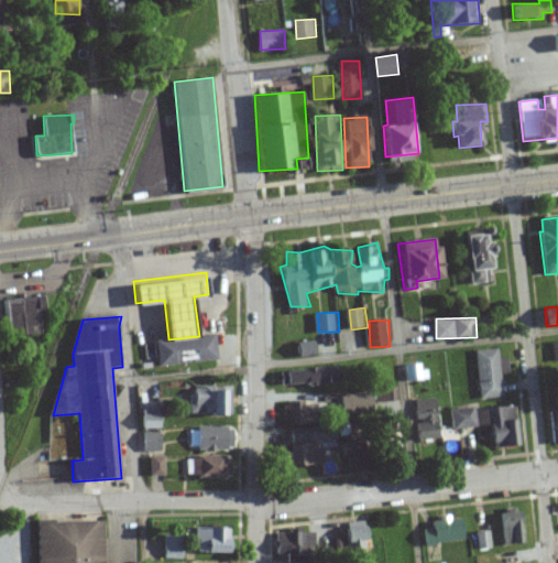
[(218,356),(216,331),(156,336),(159,364),(218,356)]
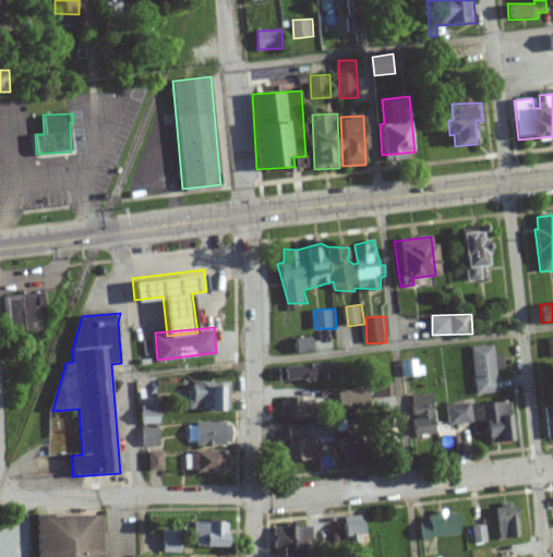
[(293,339),(296,354),(315,351),(313,337),(293,339)]
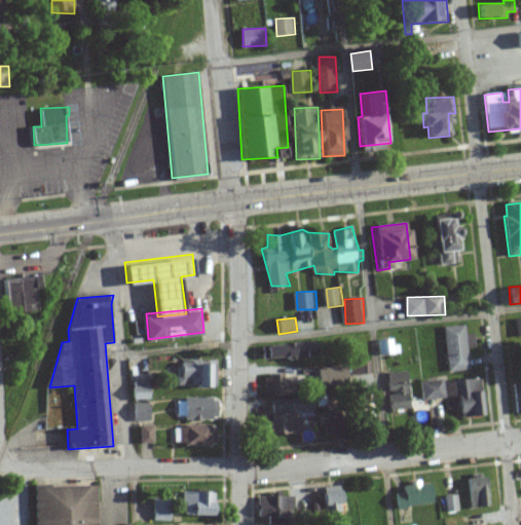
[(476,334),(469,334),(468,325),(446,326),(450,372),(472,370),(470,348),(478,347),(476,334)]
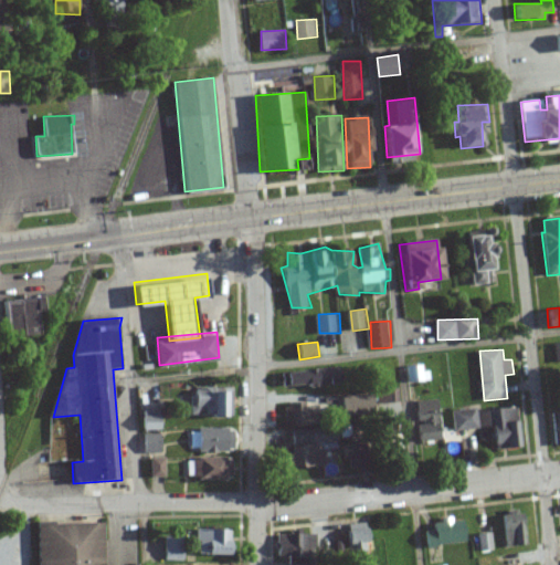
[(411,383),(435,379),(434,369),(426,370),(426,364),(409,366),(411,383)]
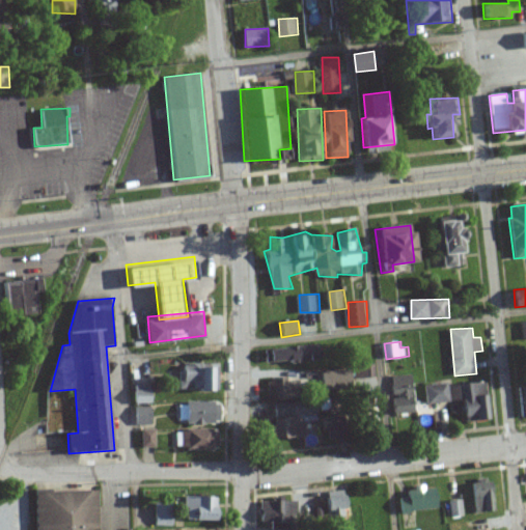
[(268,364),(321,362),(320,345),(267,347),(268,364)]
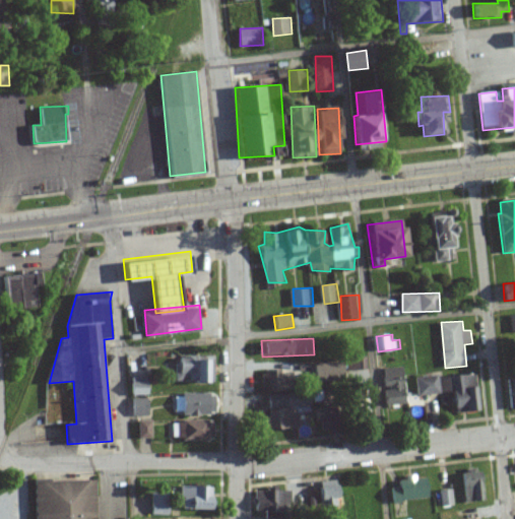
[(178,383),(216,382),(216,355),(177,357),(178,383)]
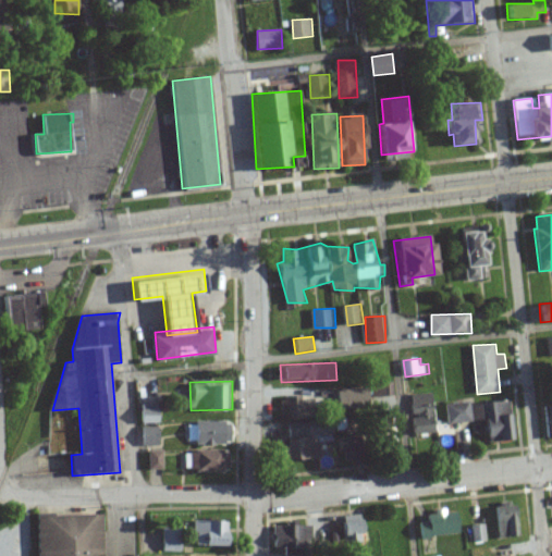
[(377,398),(397,397),(397,382),(376,383),(377,398)]
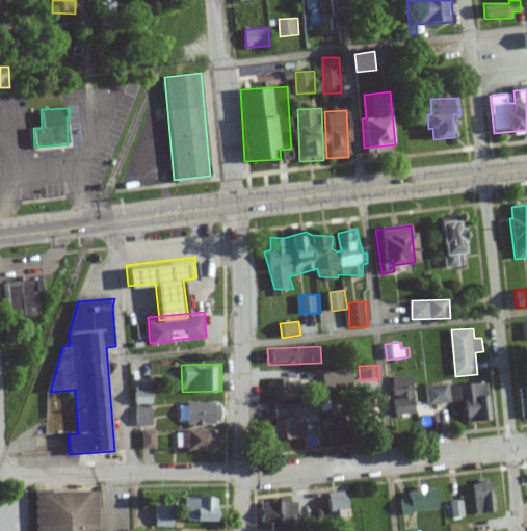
[(324,371),(323,388),(351,389),(351,372),(324,371)]
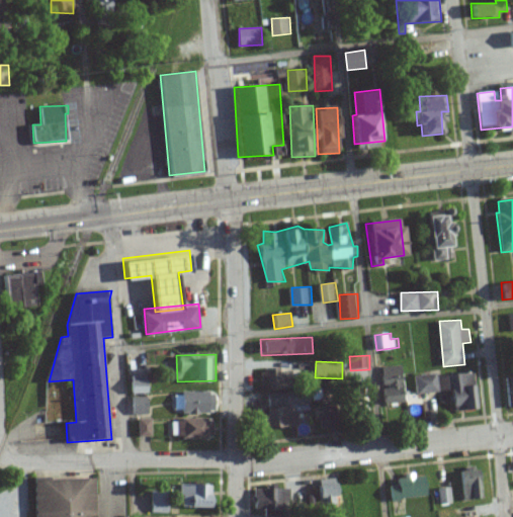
[(404,404),(403,366),(385,366),(386,404),(404,404)]
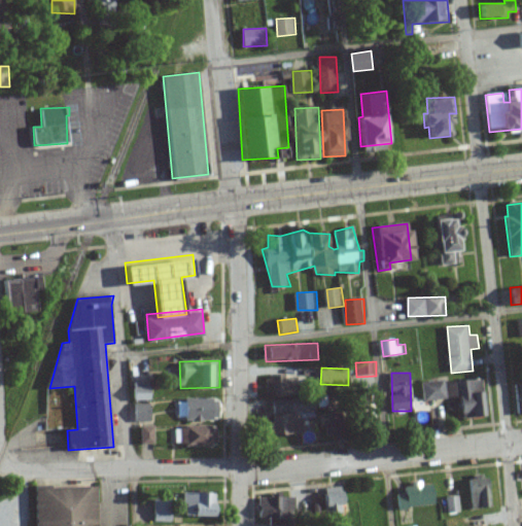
[(292,395),(291,376),(267,377),(268,396),(292,395)]
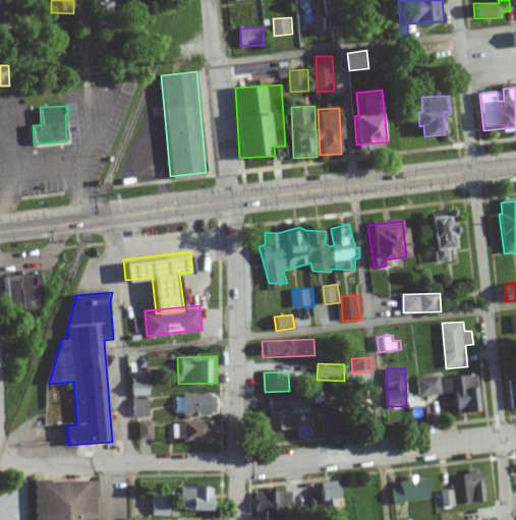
[(418,379),(421,397),(444,394),(441,376),(418,379)]
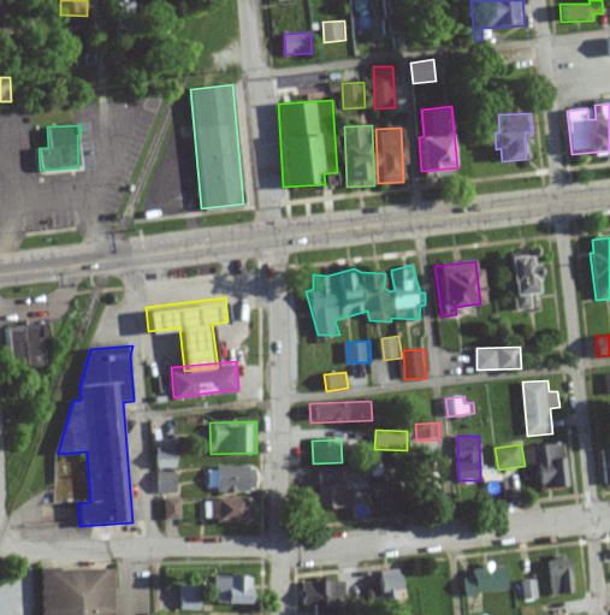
[(523,447),(525,465),(539,463),(540,489),(568,488),(566,444),(523,447)]
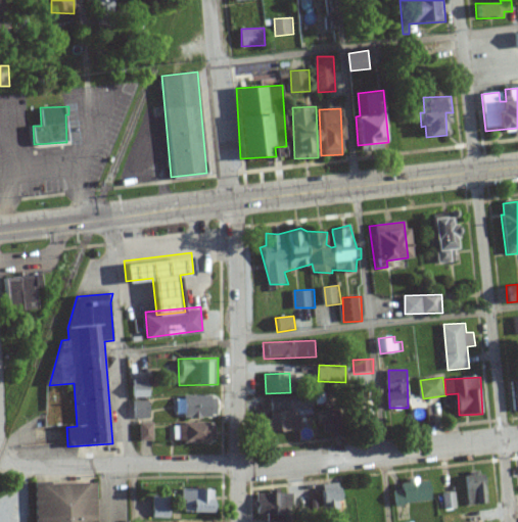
[(133,397),(150,397),(150,380),(133,380),(133,397)]
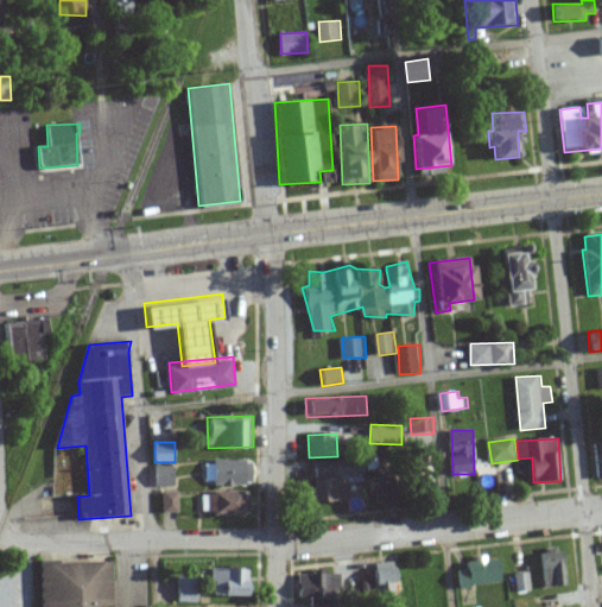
[(352,500),(350,482),(366,481),(363,457),(314,461),(317,503),(352,500)]
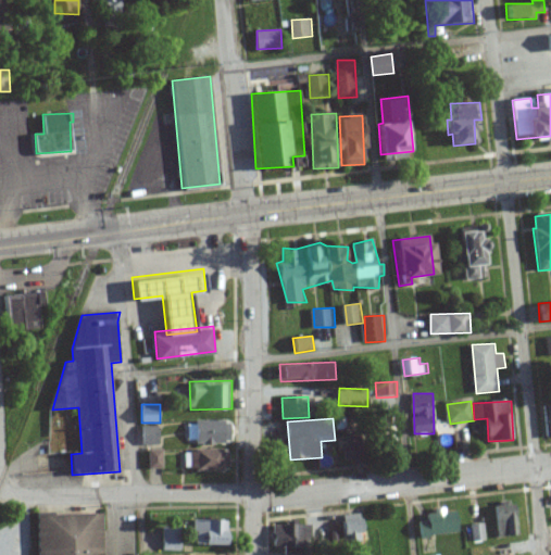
[(229,419),(196,420),(196,444),(230,443),(229,419)]
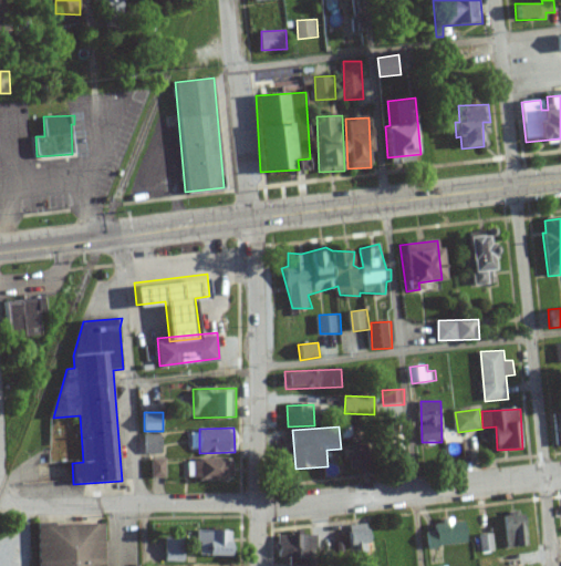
[(145,453),(164,454),(164,434),(145,434),(145,453)]
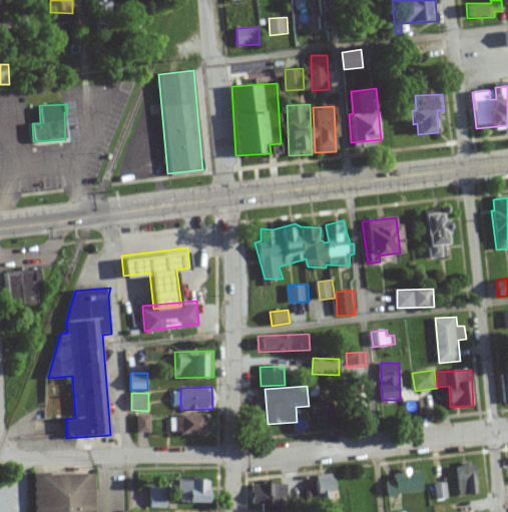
[(151,415),(138,415),(138,432),(151,432),(151,415)]
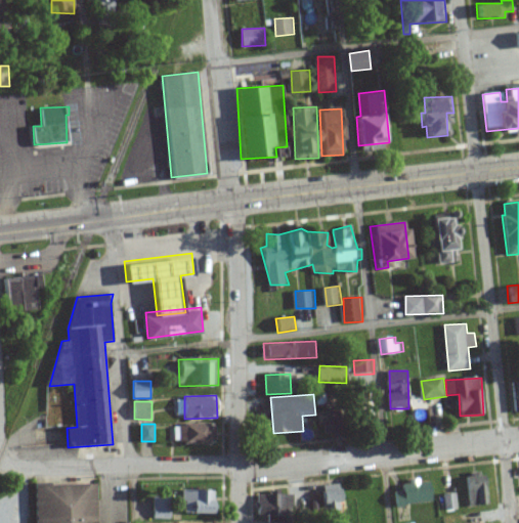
[(215,424),(181,424),(181,444),(215,443),(215,424)]
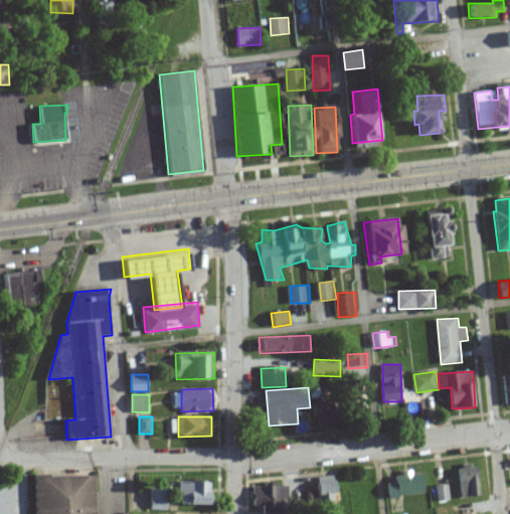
[(481,465),(461,466),(462,497),(482,496),(481,465)]
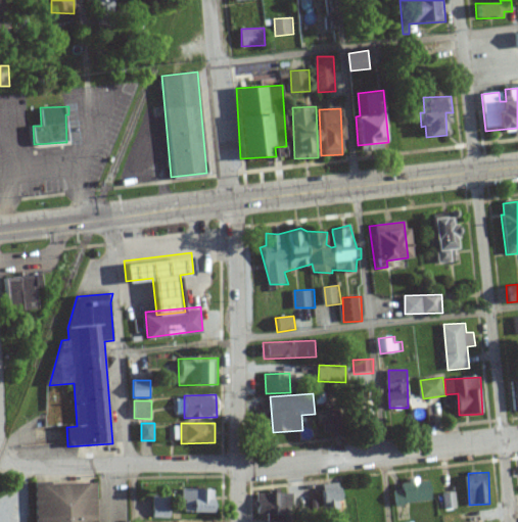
[(396,506),(435,500),(432,480),(421,482),(421,479),(402,482),(403,489),(394,490),(396,506)]
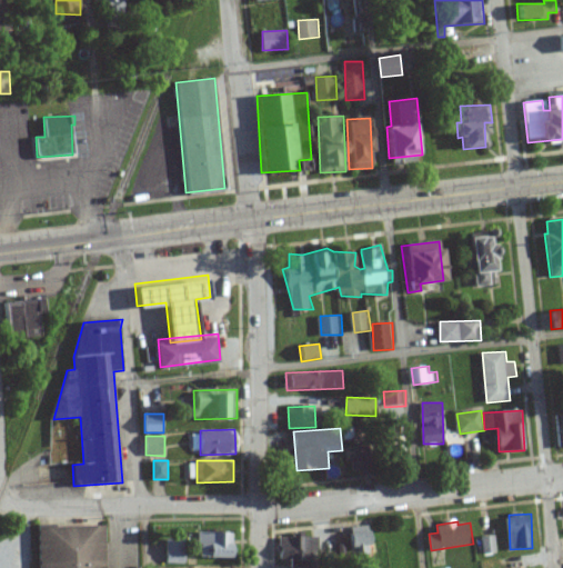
[(38,527),(38,567),(104,567),(103,526),(38,527)]
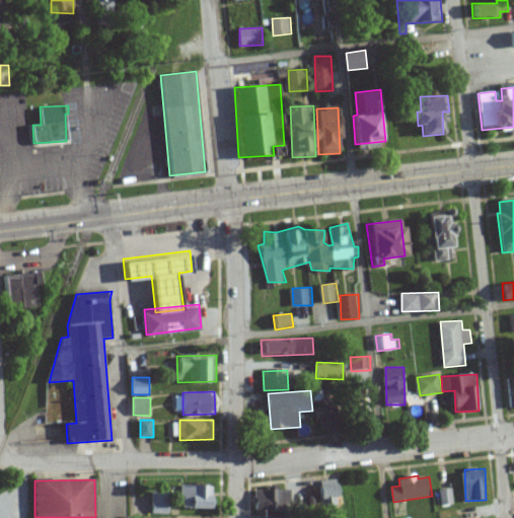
[(339,485),(318,486),(319,506),(340,506),(339,485)]
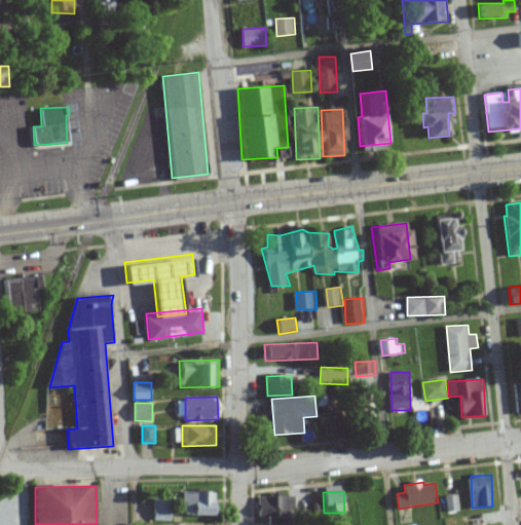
[(184,516),(217,516),(217,492),(184,492),(184,516)]
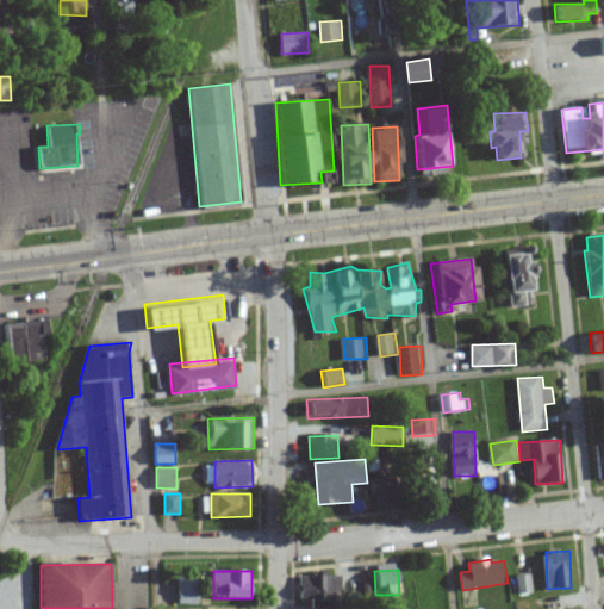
[(521,594),(535,592),(534,573),(520,575),(521,594)]
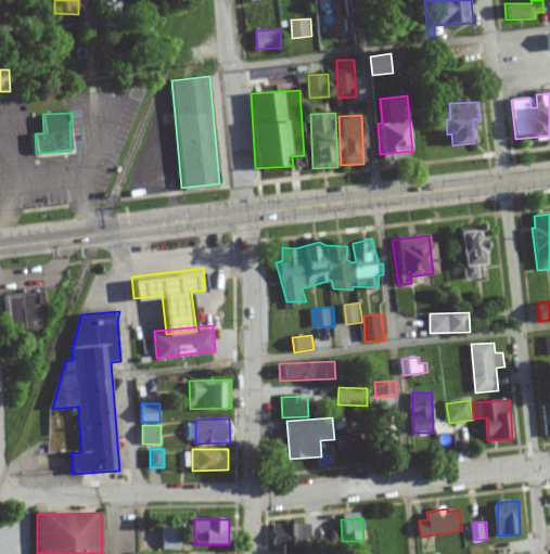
[(311,524),(273,524),(273,546),(301,546),(301,542),(312,542),(311,524)]
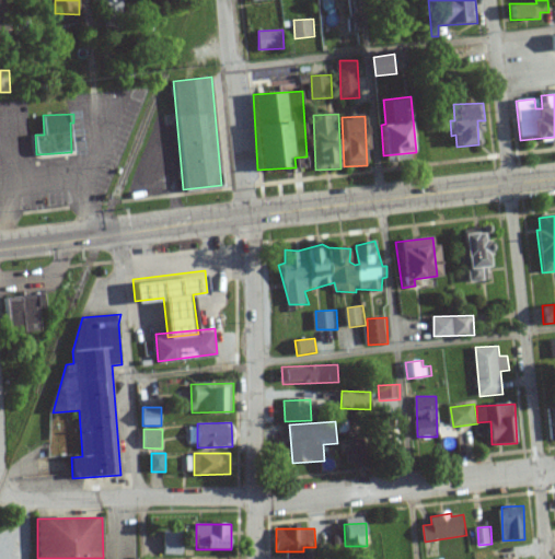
[(183,531),(164,532),(165,555),(184,554),(183,531)]
